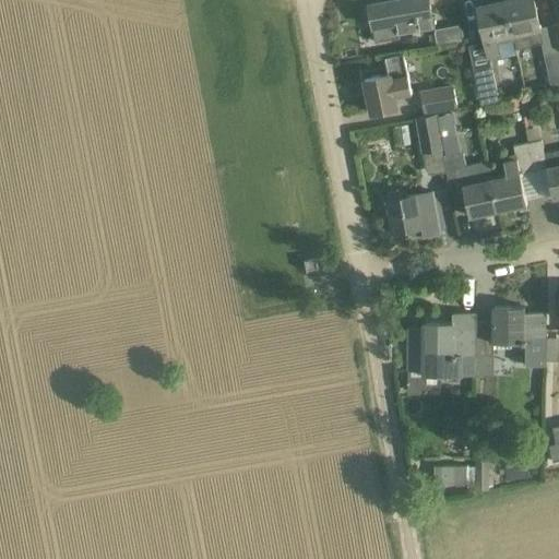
[(414,0),(394,0),(369,4),(373,27),(376,43),(400,38),(399,33),(407,31),(419,28),(435,26),(432,16),(429,0),(417,0),(414,1),(414,0)]
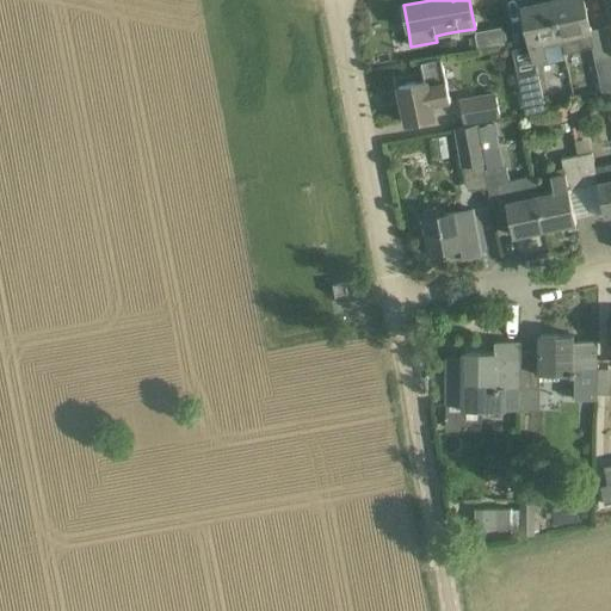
[(584,0),(556,0),(553,1),(561,38),(561,37),(565,54),(592,48),(603,97),(610,94),(610,38),(609,26),(591,30),(584,0)]
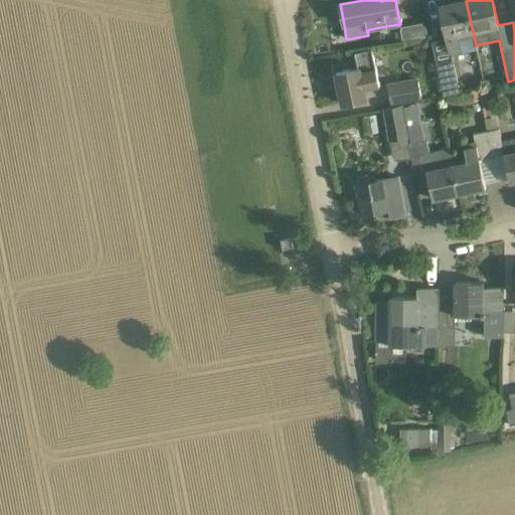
[(472,32),(473,32),(466,1),(441,6),(448,37),(449,39),(432,42),(437,64),(444,96),(460,93),(452,53),(476,49),(472,32)]
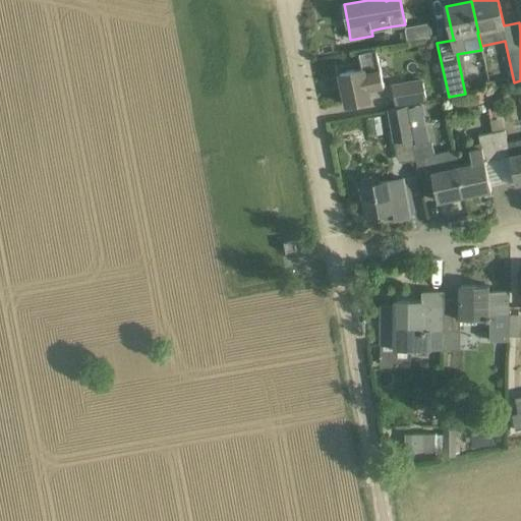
[(406,30),(405,30),(407,43),(432,38),(430,25),(429,25),(428,23),(406,27),(406,30)]
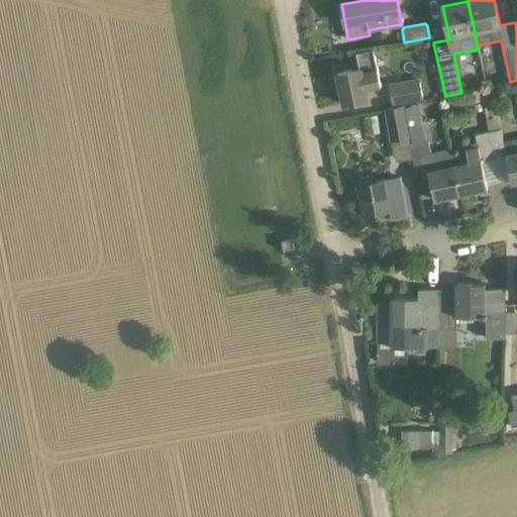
[(342,105),(363,101),(368,100),(366,89),(382,86),(374,49),(356,53),(356,54),(360,70),(337,74),(343,103),(342,104),(342,105)]
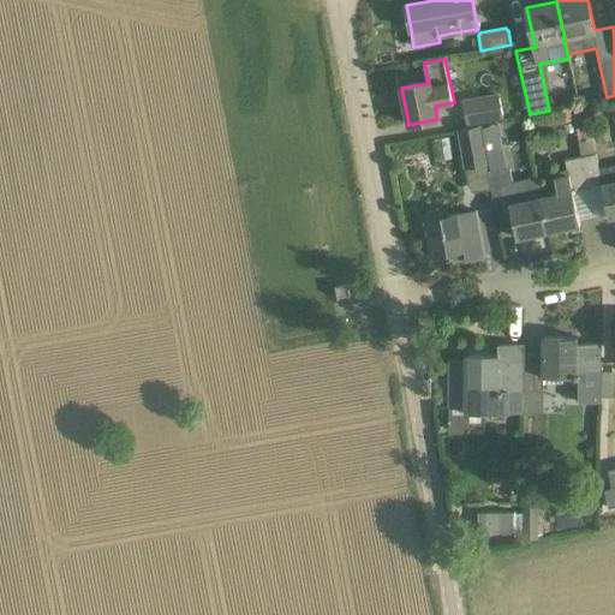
[(499,93),(463,100),(467,126),(505,119),(499,93)]
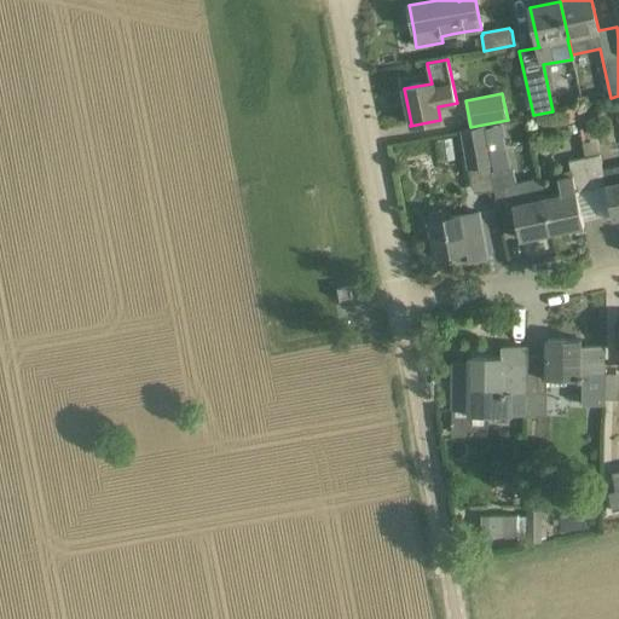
[(485,127),(461,132),(468,171),(492,166),(490,152),(485,127)]
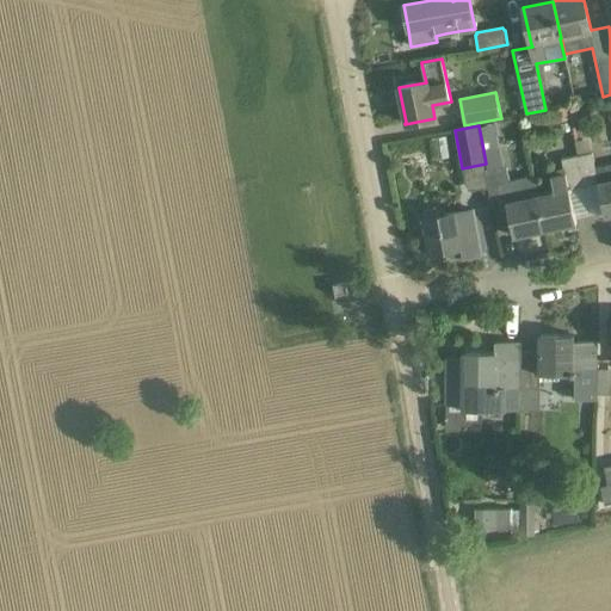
[(596,168),(592,153),(590,139),(576,141),(579,155),(576,156),(584,187),(598,184),(605,217),(610,215),(610,165),(608,166),(596,168)]
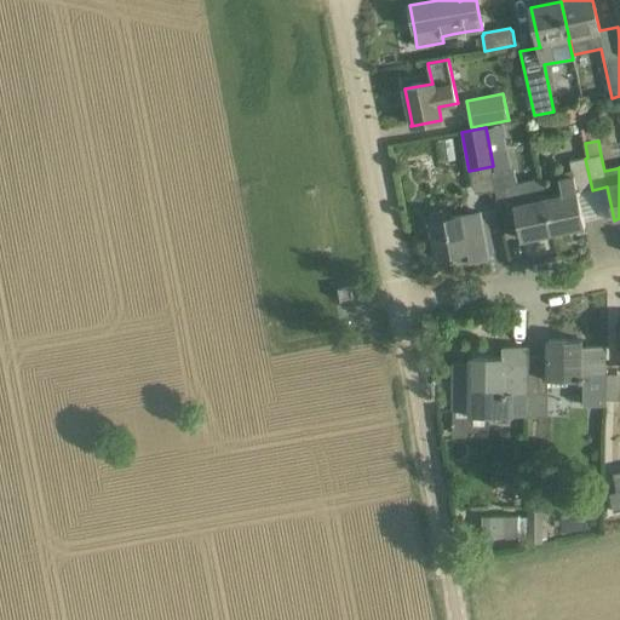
[(507,149),(491,153),(493,166),(494,173),(511,170),(507,149)]
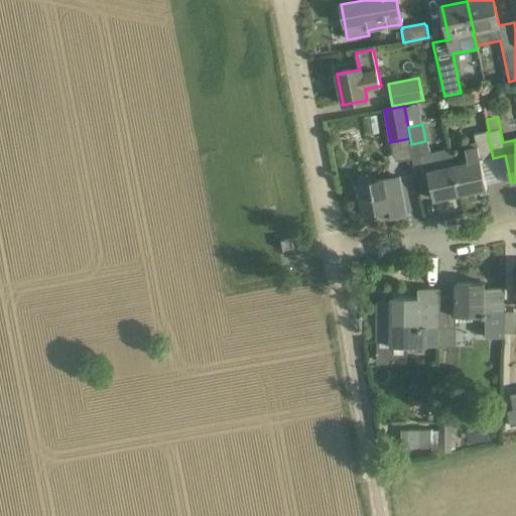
[(481,160),(493,158),(487,132),(475,135),(477,148),(468,150),(470,162),(454,165),(461,195),(487,188),(481,160)]
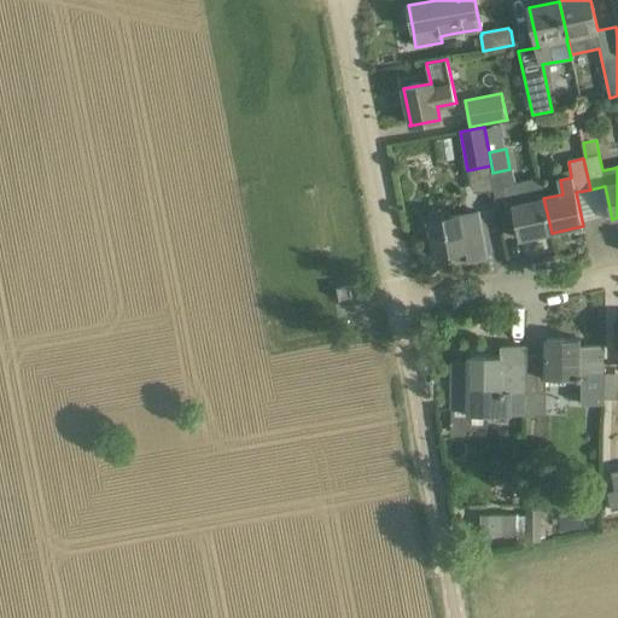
[(552,233),(543,198),(541,178),(517,182),(513,168),(509,169),(493,173),(489,174),(496,209),(512,205),(519,240),(552,233)]
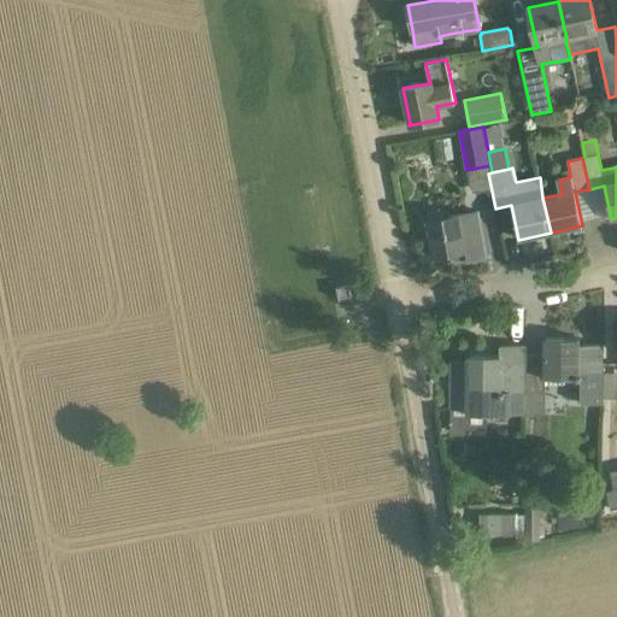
[(459,216),(459,215),(445,217),(445,212),(440,210),(430,211),(427,216),(434,257),(452,253),(452,258),(458,262),(486,257),(479,212),(459,216)]
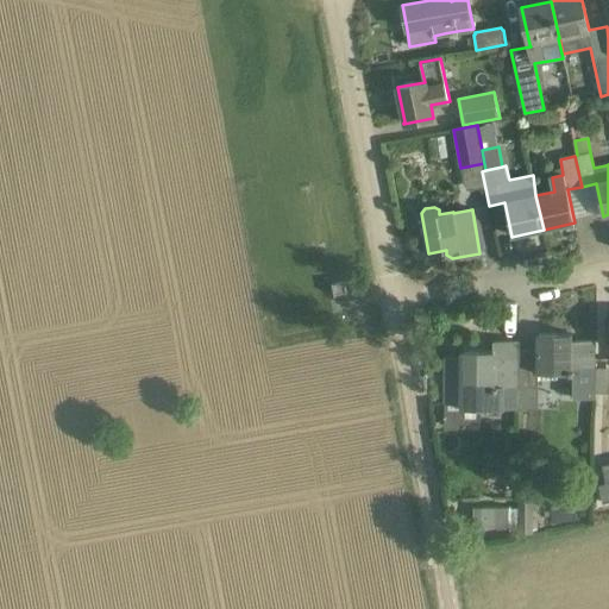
[(345,282),(332,284),(334,294),(346,292),(345,282)]
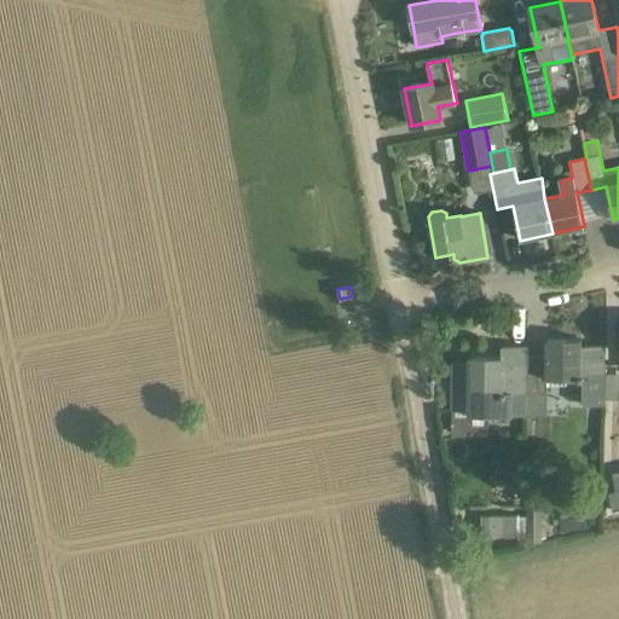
[(547,380),(547,387),(570,387),(570,380),(583,380),(583,405),(586,405),(602,405),(603,406),(605,376),(605,374),(605,347),(580,346),(580,340),(547,340),(547,380)]
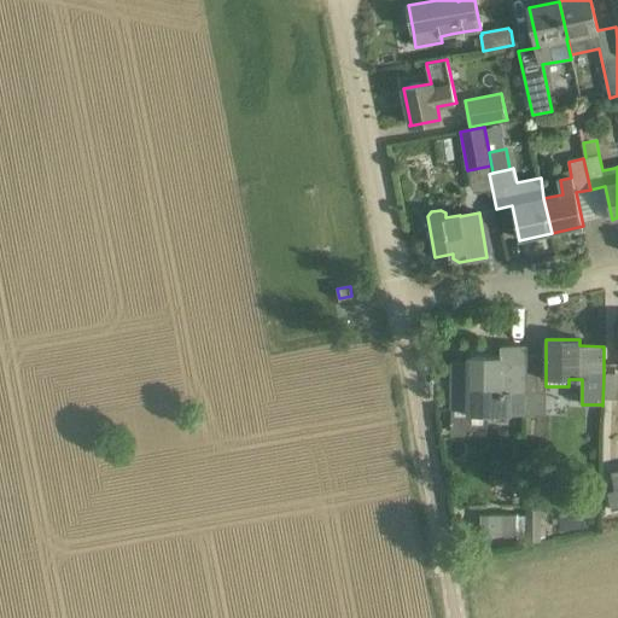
[(525,415),(526,363),(526,347),(501,345),(501,356),(468,356),(468,363),(452,362),(452,409),(471,409),(471,415),(525,415)]
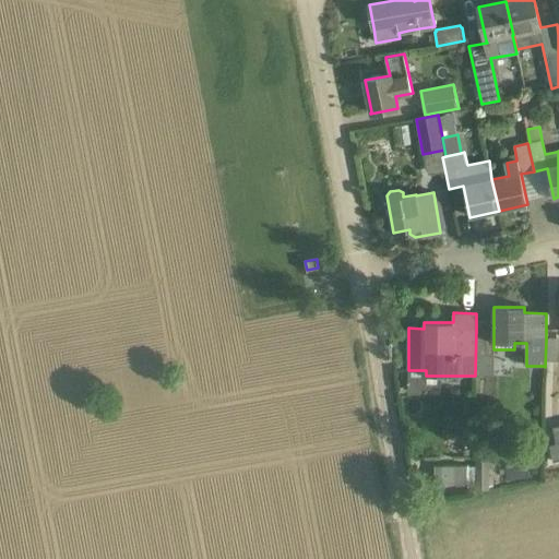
[(476,484),(476,489),(489,489),(489,468),(496,468),(496,454),(490,454),(477,453),(477,465),(476,484)]
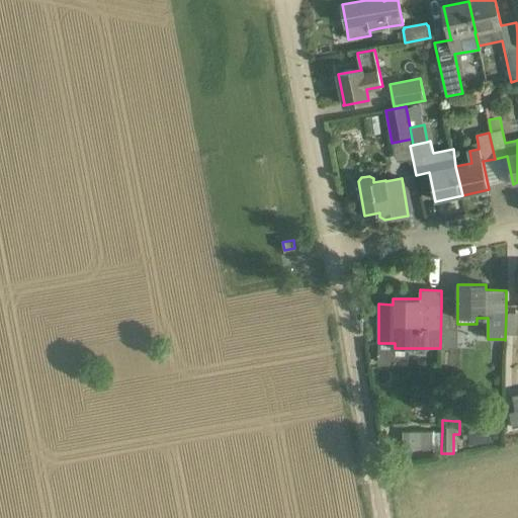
[(430,431),(402,431),(402,448),(430,448),(430,431)]
